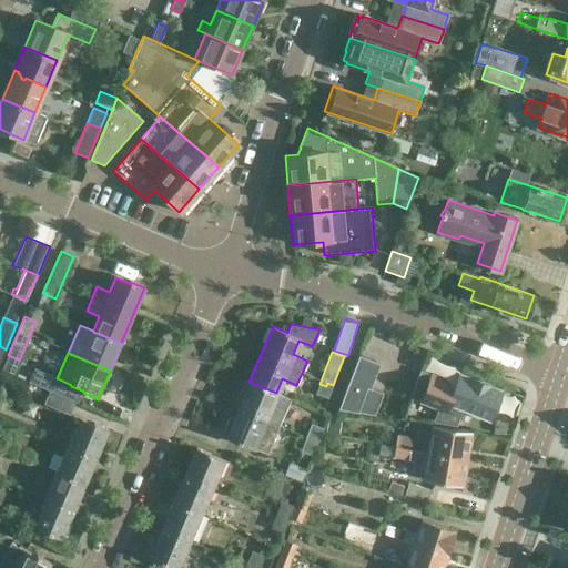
[(337,408),(373,415),(382,392),(369,387),(379,363),(358,354),(337,408)]
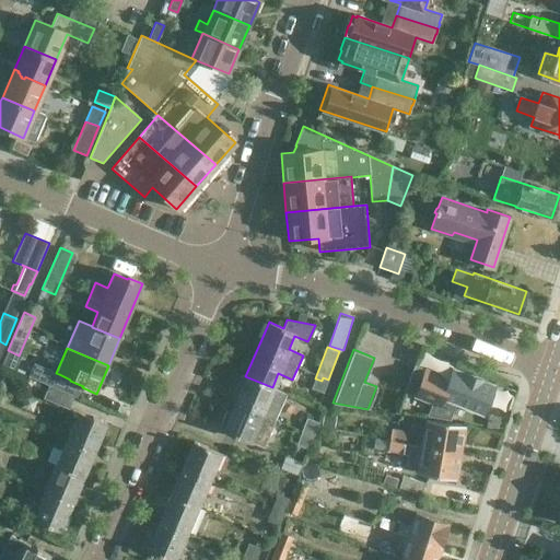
[(56,373),(34,363),(28,376),(49,385),(54,387),(59,374),(56,373)]
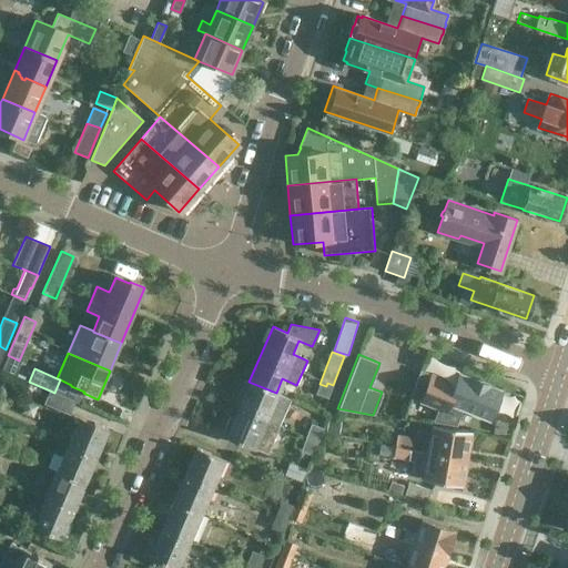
[(425,409),(427,404),(440,408),(443,401),(488,419),(499,391),(489,386),(489,385),(469,377),(469,378),(458,374),(455,384),(419,369),(414,386),(424,389),(424,391),(413,386),(408,399),(414,402),(413,405),(425,409)]
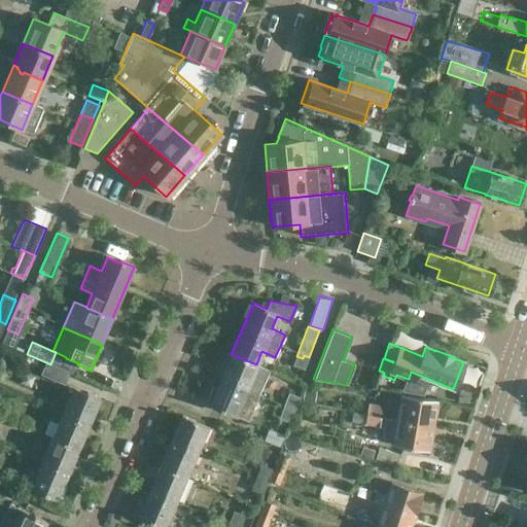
[(220,380),(258,396),(269,371),(256,364),(231,354),(220,380)]
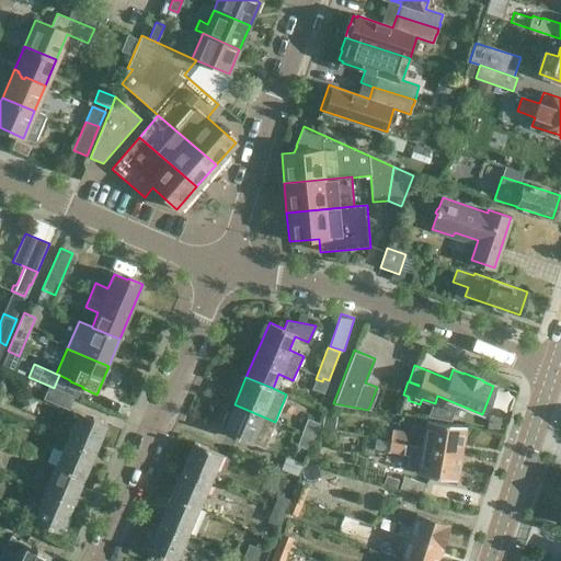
[(322,381),(316,379),(311,389),(323,393),(329,380),(323,378),(322,381)]
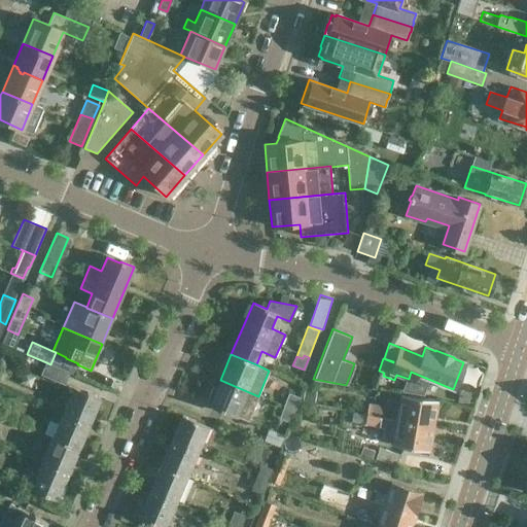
[(70,374),(45,363),(40,375),(65,385),(70,374)]
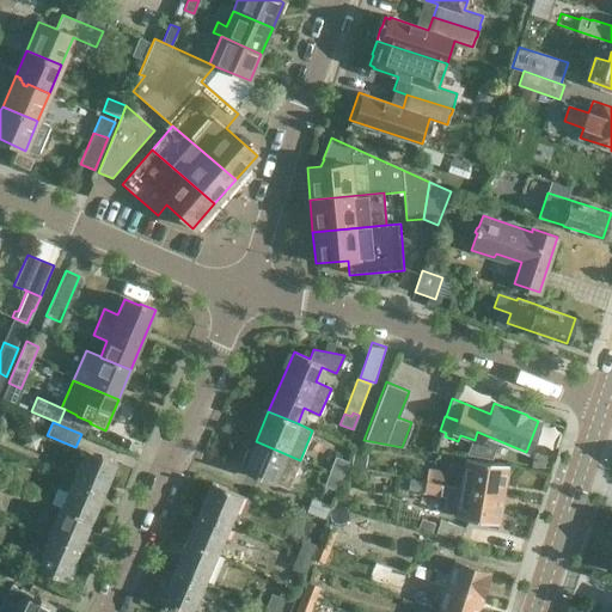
[(300,460),(256,441),(243,471),(258,477),(258,476),(273,482),(280,466),(294,473),(300,460)]
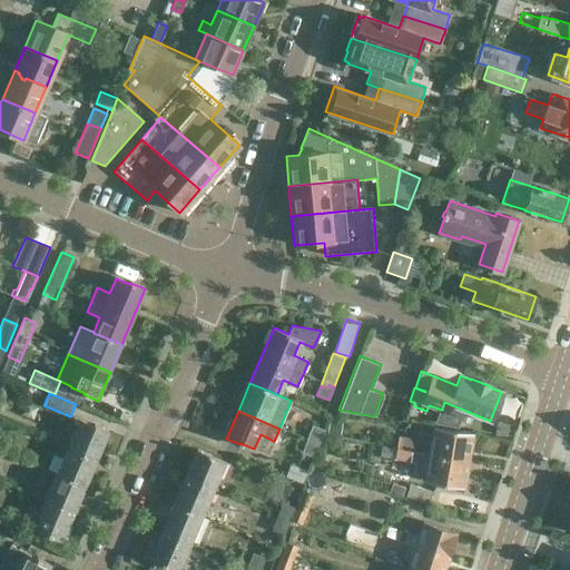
[(69,448),(96,459),(108,431),(94,424),(92,426),(80,421),(69,448)]
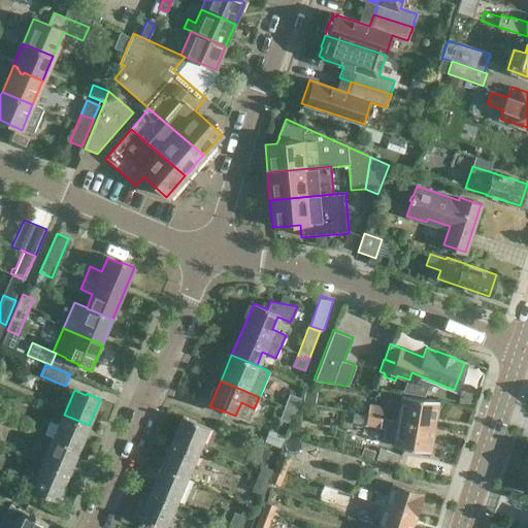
[(284,408),(294,414),(299,398),(289,394),(284,408)]
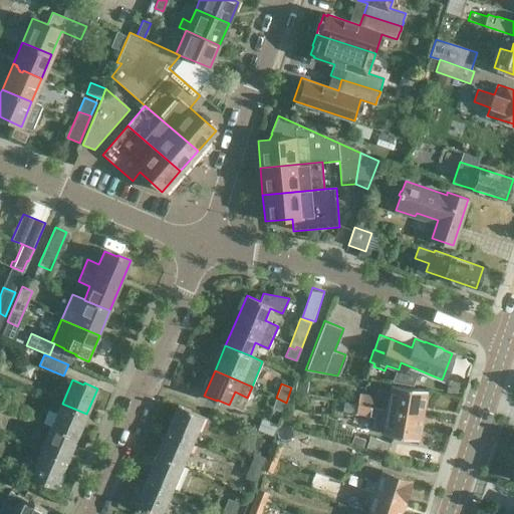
[(387,410),(422,416),(427,392),(391,386),(387,410)]
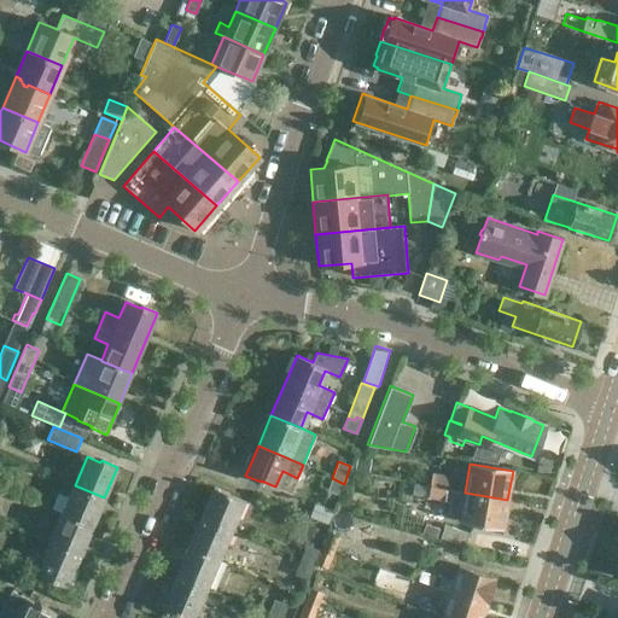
[(430,487),(447,489),(449,476),(432,473),(430,487)]
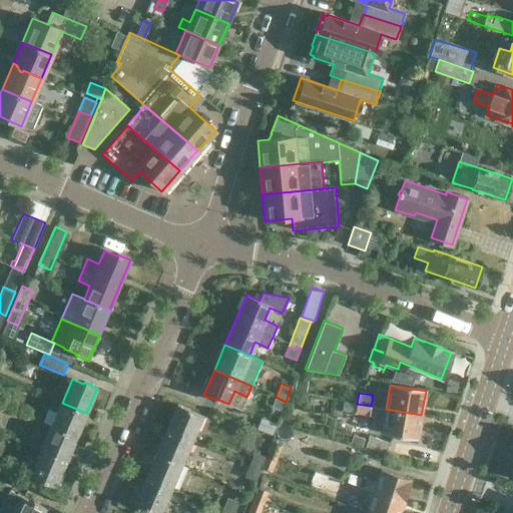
[(286,402),(276,397),(271,407),(282,412),(286,402)]
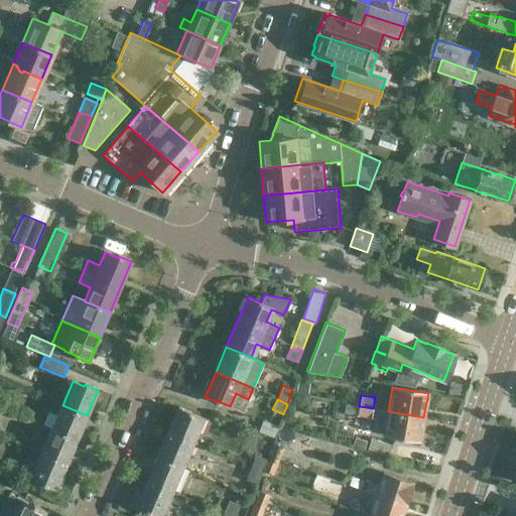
[(62,405),(51,430),(77,440),(87,415),(62,405)]
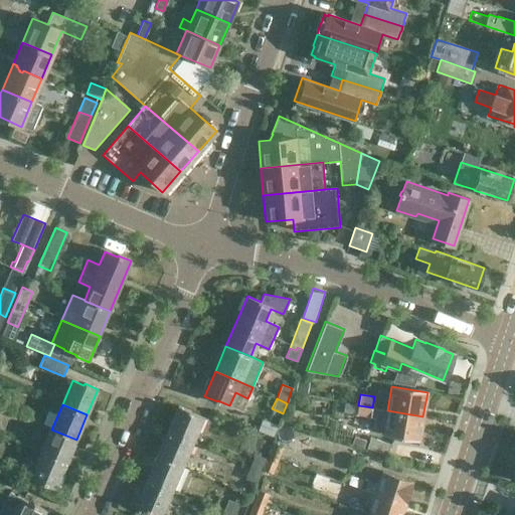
[(387,410),(372,407),(358,405),(356,414),(371,417),(374,421),(372,428),(375,432),(381,433),(381,435),(418,442),(422,416),(387,410)]
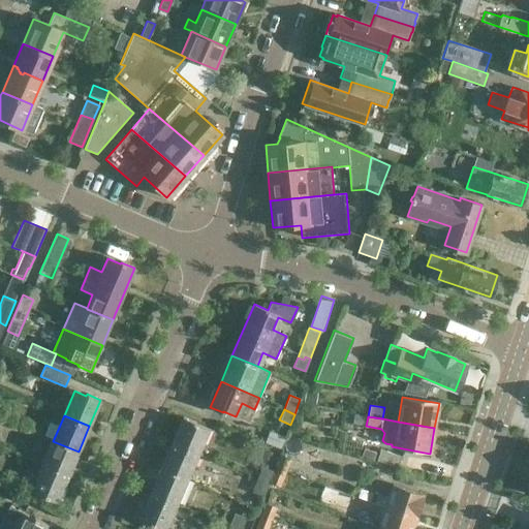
[(170,443),(196,455),(207,430),(195,425),(196,424),(182,417),(170,443)]
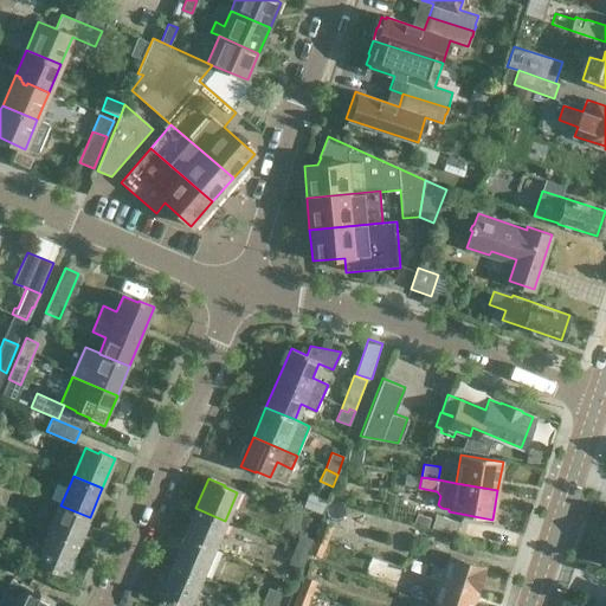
[(314,535),(327,541),(331,527),(330,526),(333,520),(353,527),(359,511),(330,502),(322,522),(320,522),(314,535)]
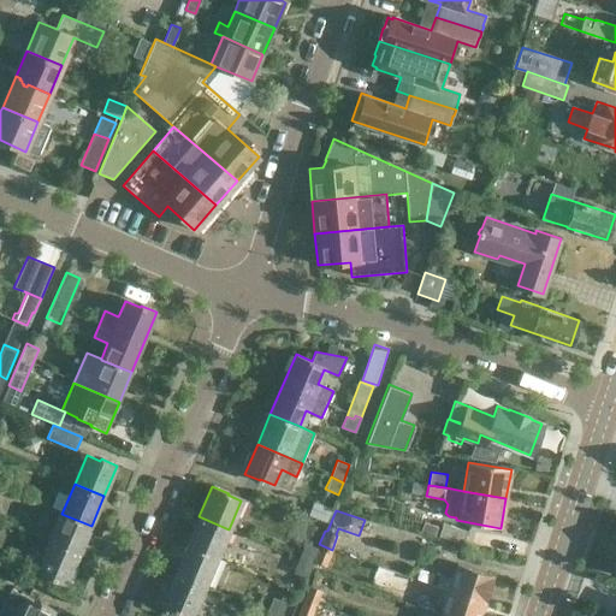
[(49,543),(78,555),(92,526),(61,514),(49,543)]
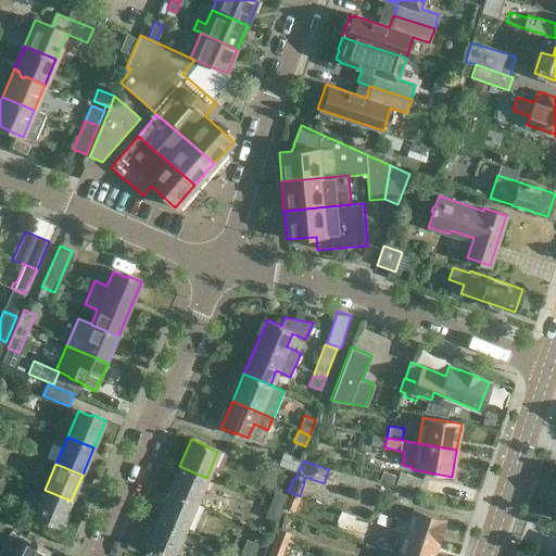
[(167,492),(194,504),(206,478),(179,466),(167,492)]
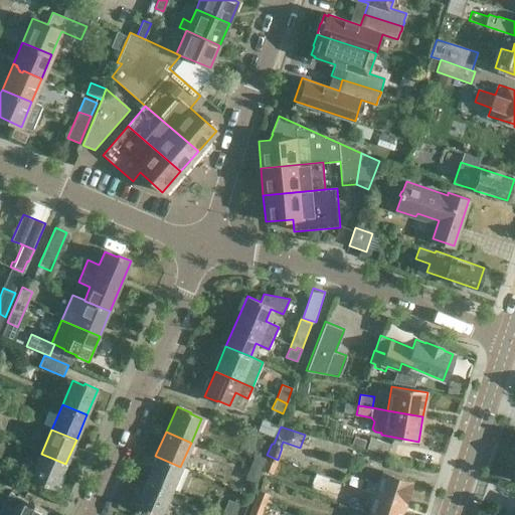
[(367,448),(387,454),(390,445),(370,438),(367,448)]
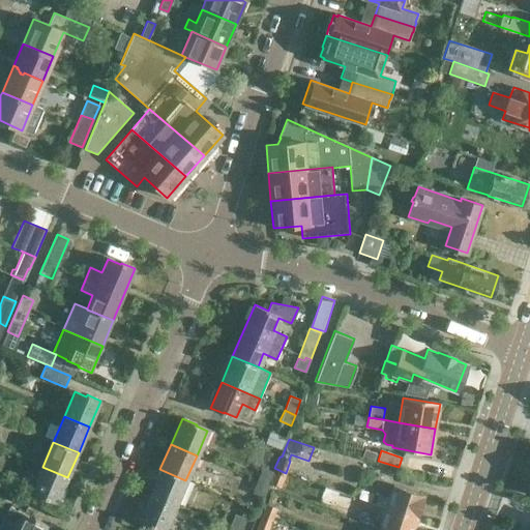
[(67,477),(42,467),(31,492),(43,497),(42,498),(56,504),(67,477)]
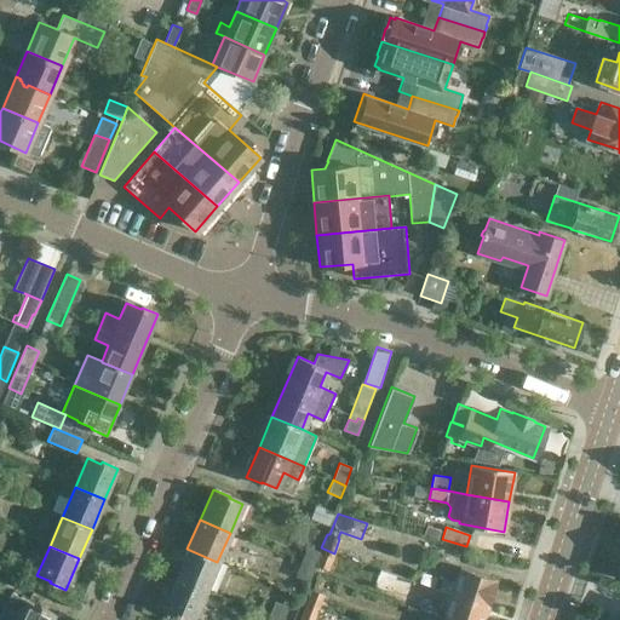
[(314,567),(314,566),(320,551),(306,546),(300,562),(314,567)]
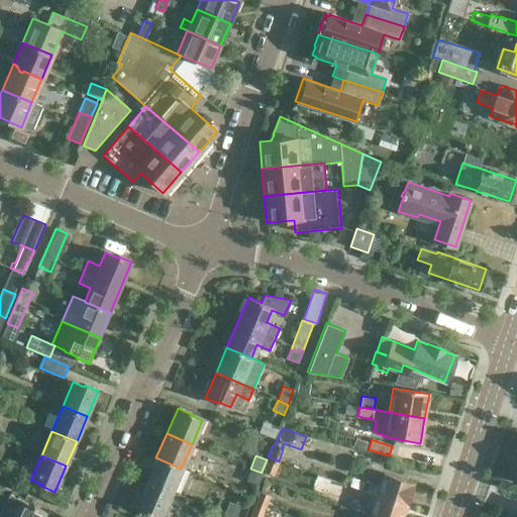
[(279,461),(268,456),(267,459),(262,472),(273,476),(279,461)]
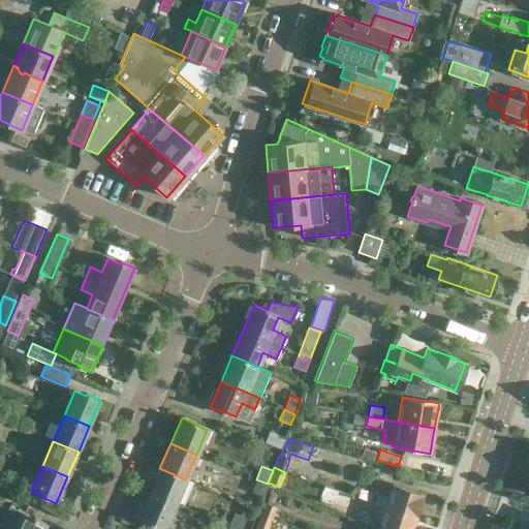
[(185,479),(159,468),(149,494),(175,505),(185,479)]
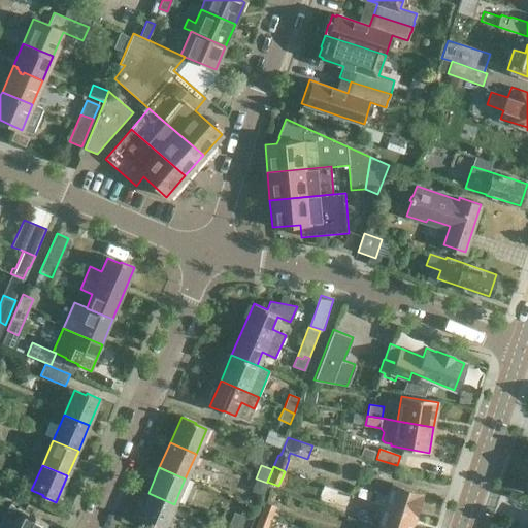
[(267,483),(256,479),(251,491),(262,495),(267,483)]
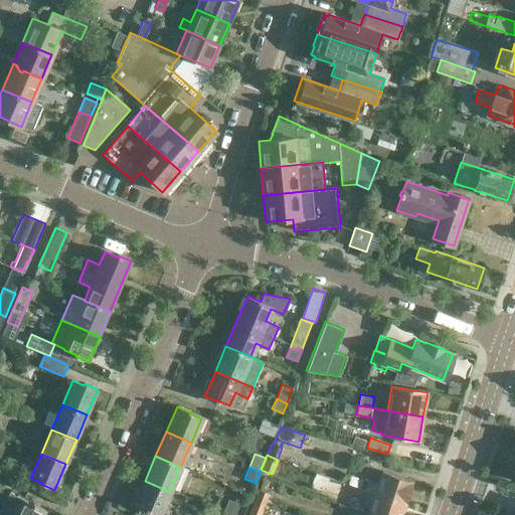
[(374,492),(406,503),(413,481),(381,471),(377,485),(369,483),(366,490),(374,493),(374,492)]
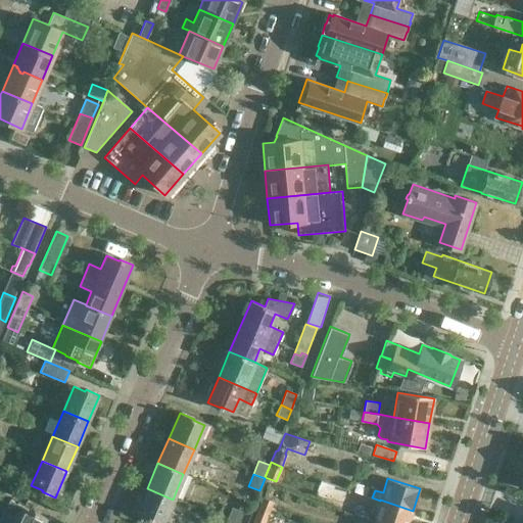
[(316,494),(345,505),(349,490),(320,480),(316,494)]
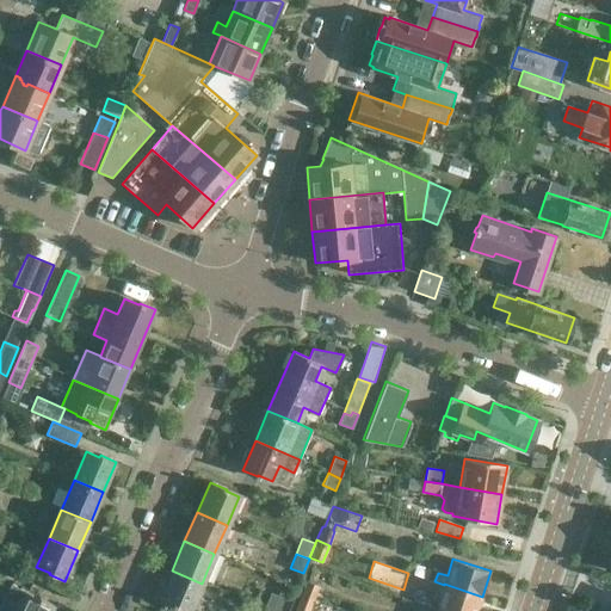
[(189,610),(202,584),(172,571),(159,600),(172,606),(168,610),(189,610)]
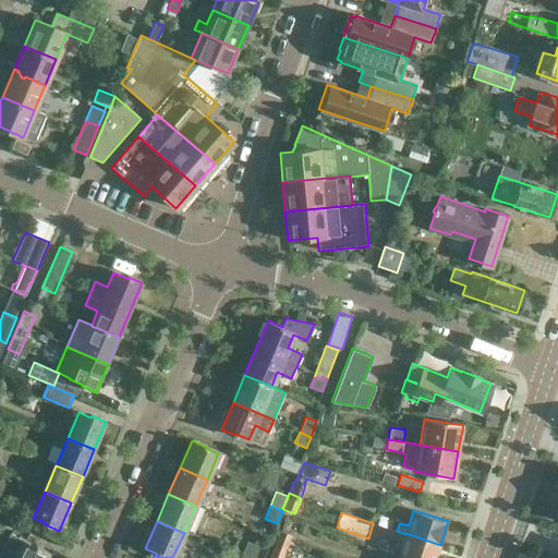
[(275,544),(286,548),(291,535),(279,531),(275,544)]
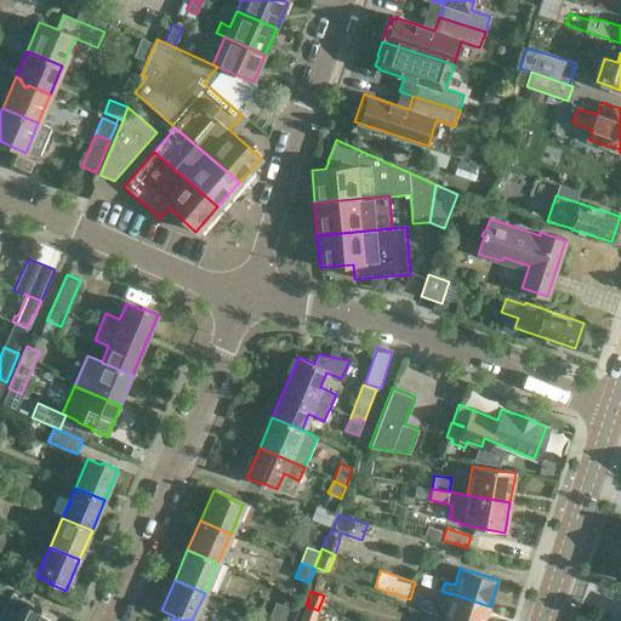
[(0,620),(51,620),(55,614),(39,607),(38,608),(9,593),(0,611),(0,620)]
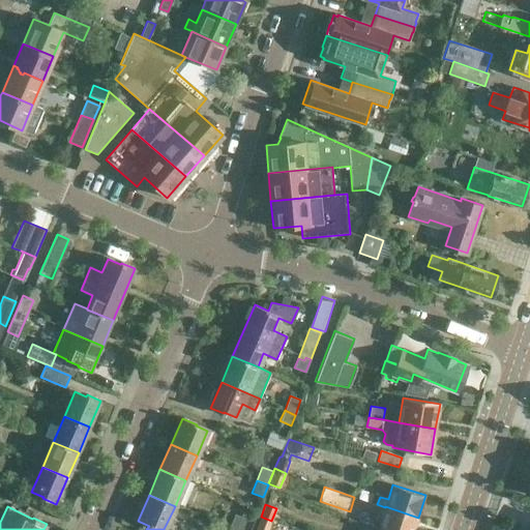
[(379,528),(384,529),(413,529),(418,518),(385,506),(385,507),(379,528)]
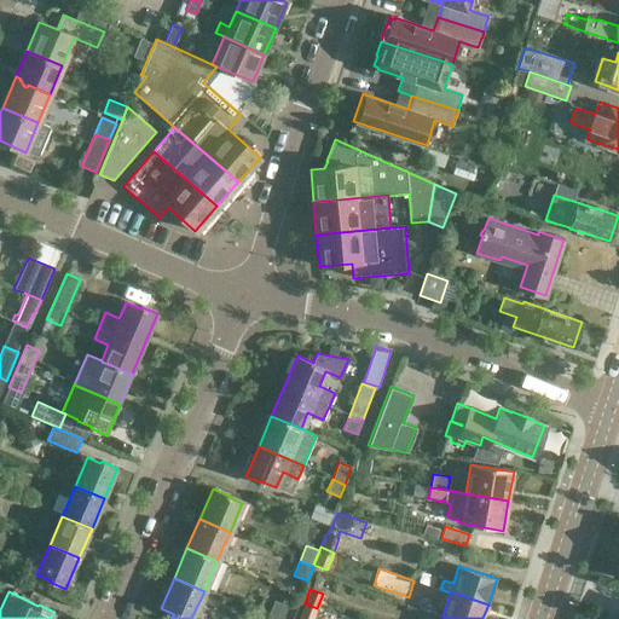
[(267,617),(272,618),(282,618),(288,606),(273,601),(267,617)]
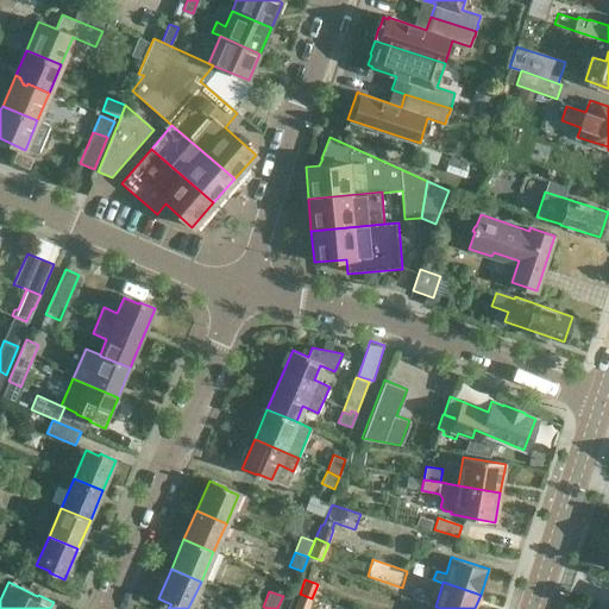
[(327,608),(330,606),(312,598),(300,594),(293,608),(308,608),(309,606),(318,608),(327,608)]
